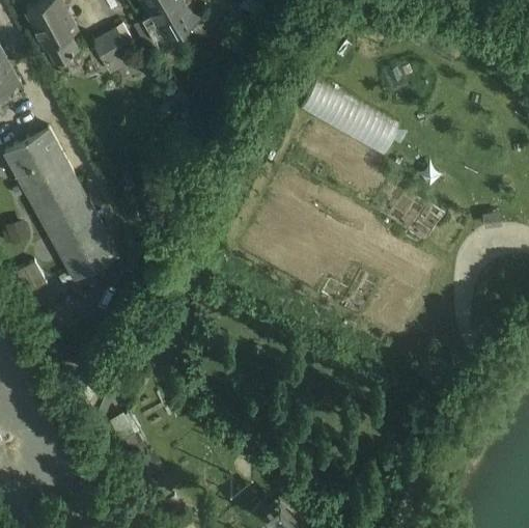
[(62,0),(43,0),(26,9),(46,44),(47,44),(64,34),(77,27),(62,0)]
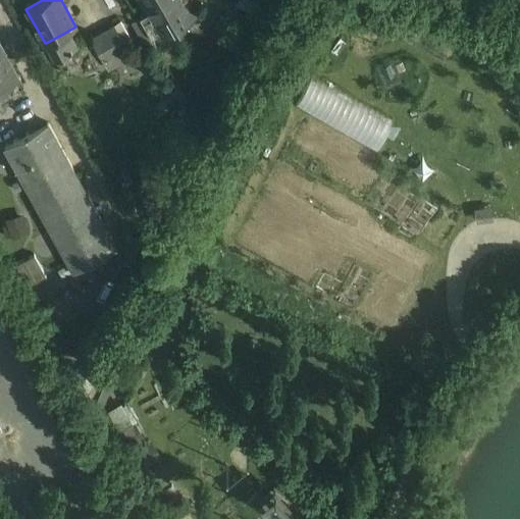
[(143,0),(150,11),(162,32),(193,13),(185,0),(143,0)]
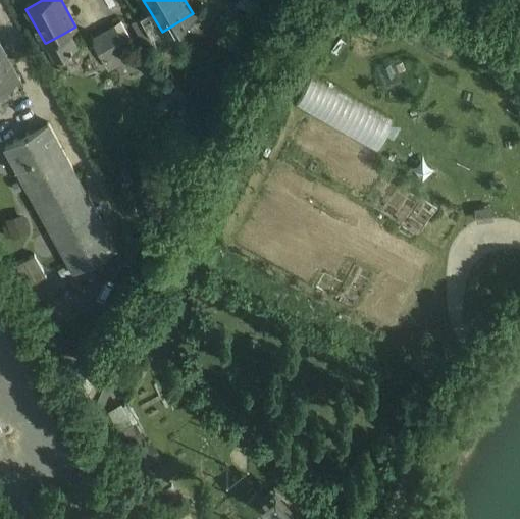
[(265,0),(239,0),(237,4),(257,15),(265,0)]
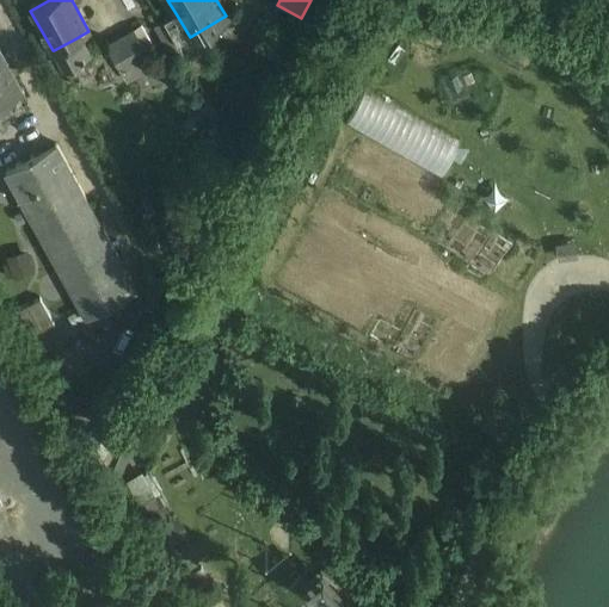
[(190,37),(176,13),(164,20),(178,44),(190,37)]
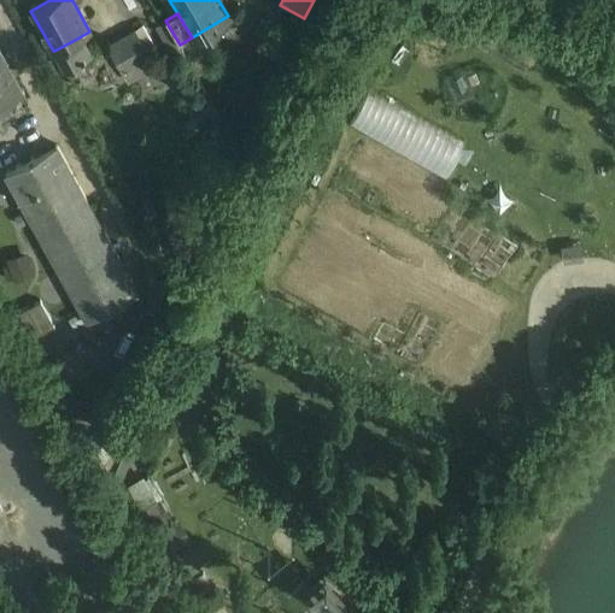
[(151,60),(134,31),(133,33),(134,34),(109,47),(109,46),(106,47),(123,76),(124,75),(122,70),(147,57),(150,60),(151,60)]
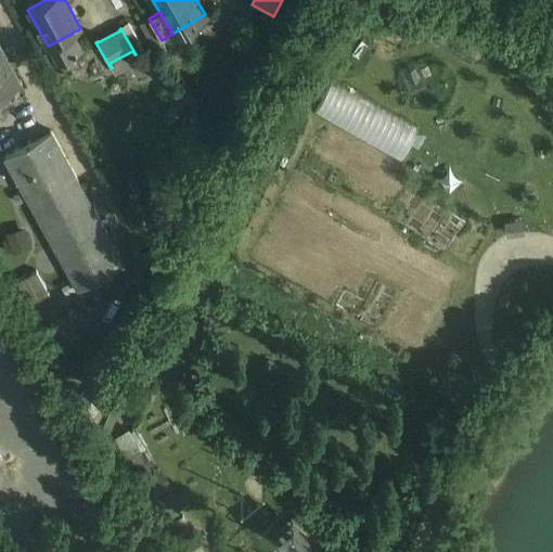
[(67,36),(49,46),(59,64),(77,54),(67,36)]
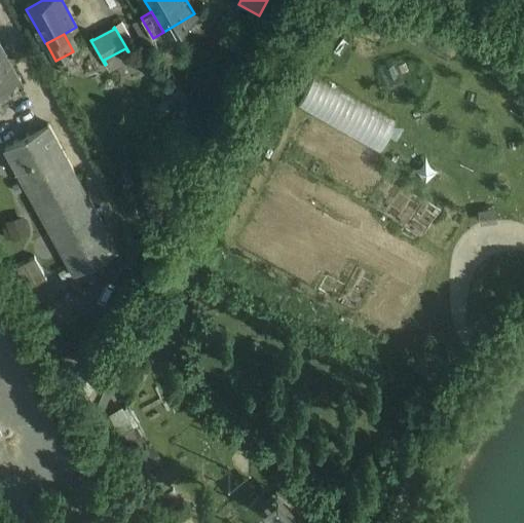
[(210,52),(200,73),(212,78),(221,58),(210,52)]
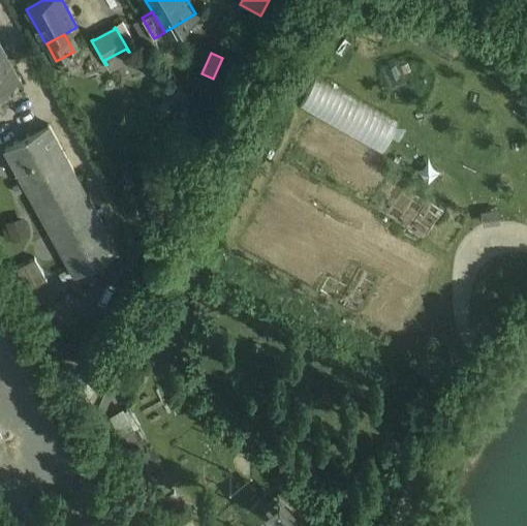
[(0,87),(17,79),(5,56),(0,59),(0,87)]
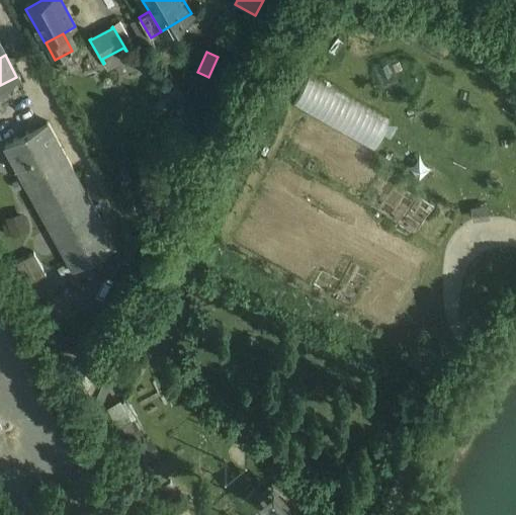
[(294,108),(376,151),(392,120),(310,78),(294,108)]
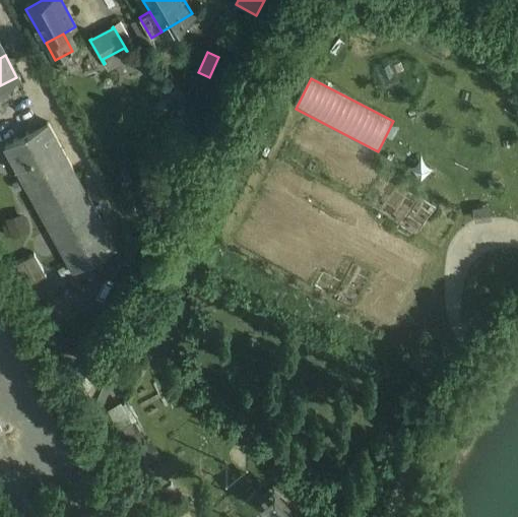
[(47,124),(4,147),(73,271),(116,248),(47,124)]
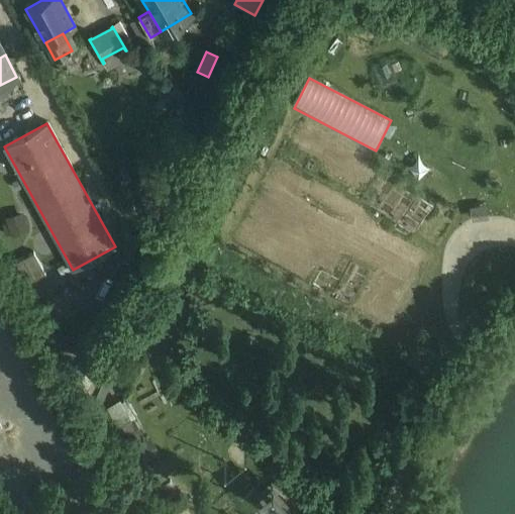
[(33,253),(13,266),(24,287),(45,275),(33,253)]
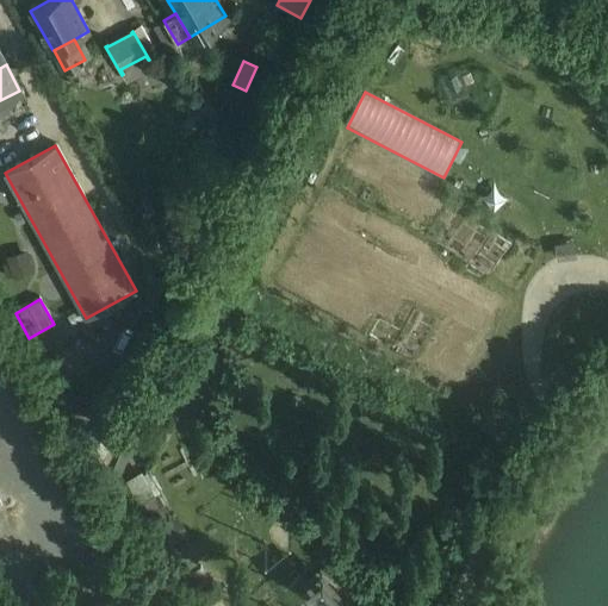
[(128,482),(138,501),(161,488),(150,469),(128,482)]
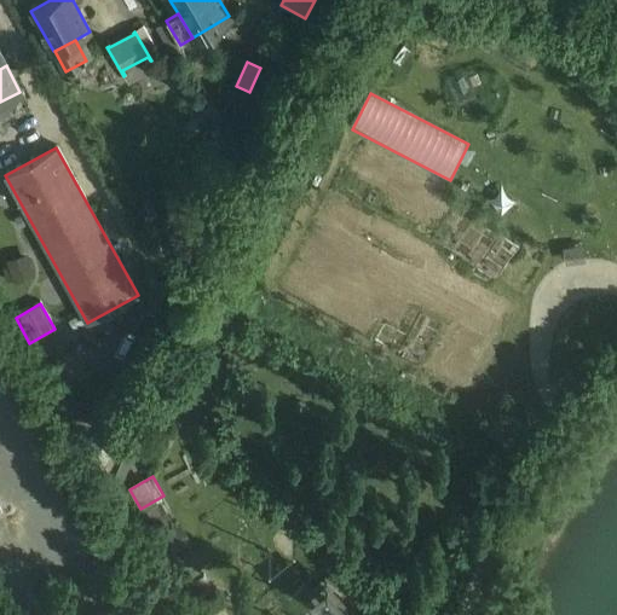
[(329,614),(349,607),(340,585),(317,593),(326,614),(329,614)]
